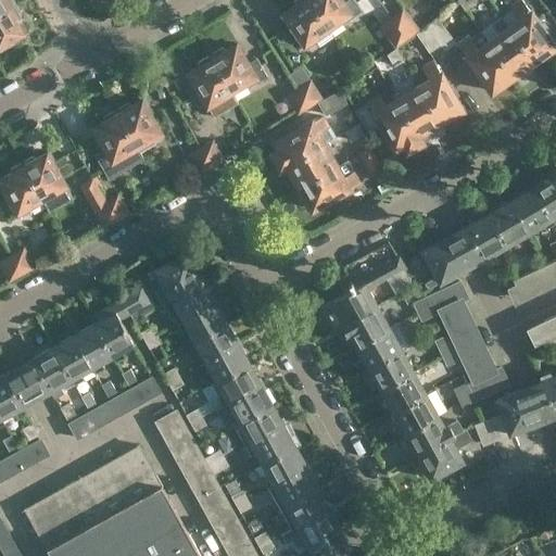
[(0,0),(0,13),(16,4),(13,0),(0,0)]
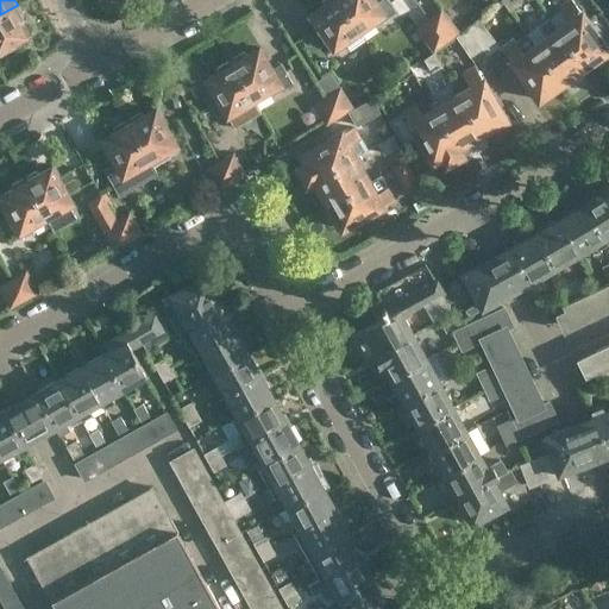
[(364,37),(359,30),(337,0),(331,0),(312,14),(338,50),(346,44),(349,48),(364,37)]
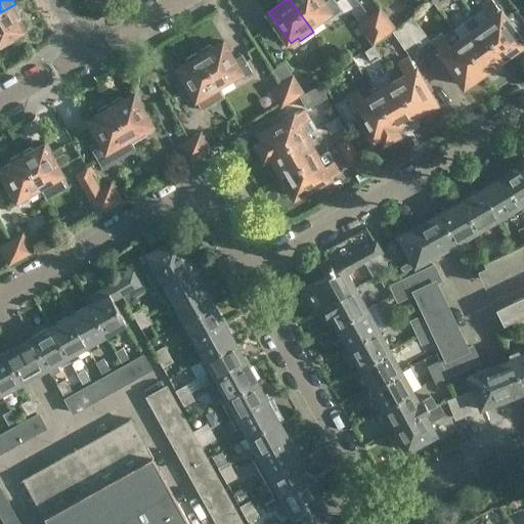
[(290,0),(309,26),(320,17),(322,20),(332,14),(321,0),(290,0)]
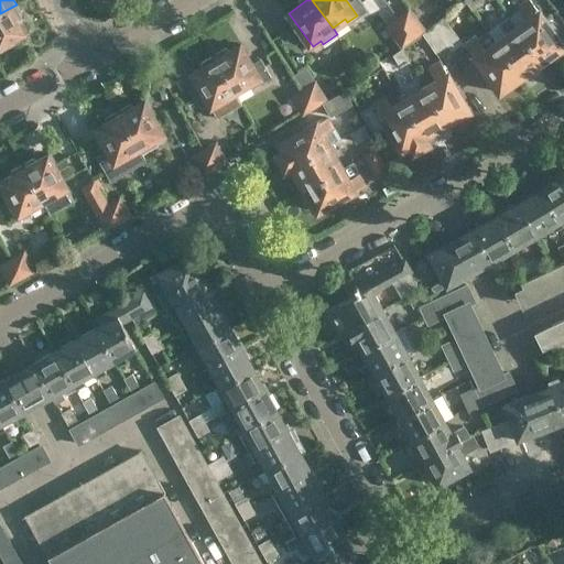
[(464,0),(465,0),(473,11),(485,2),(483,0),(464,0)]
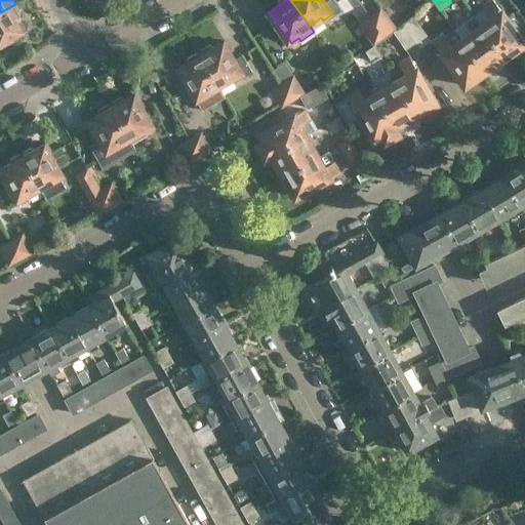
[(476,15),(505,56),(524,42),(494,0),(493,0),(484,6),(486,8),(476,15)]
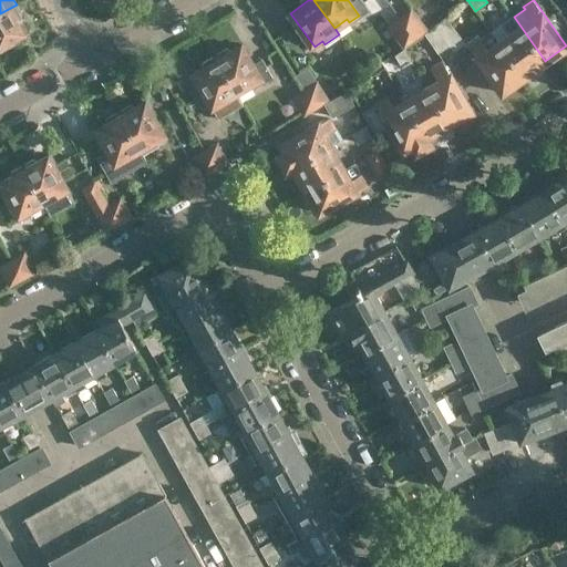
[(17,4),(0,13),(0,51),(14,44),(17,40),(29,32),(21,17),(21,13),(17,4)]
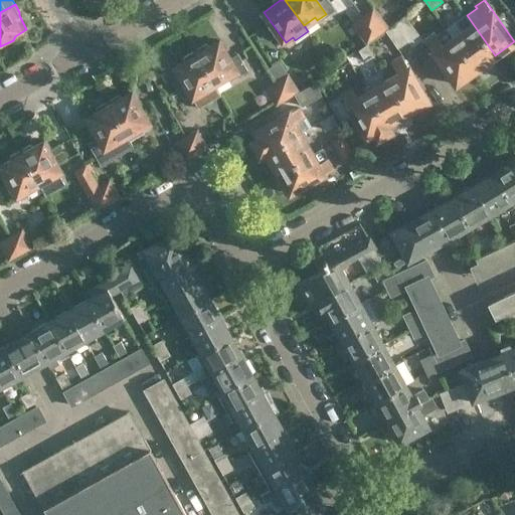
[(362,13),(377,35),(390,26),(374,4),(362,13)]
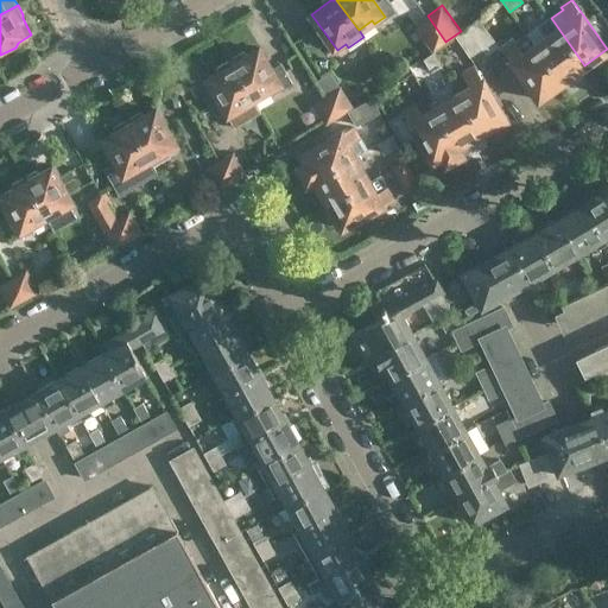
[(432,51),(434,50),(445,42),(428,16),(415,25),(432,51)]
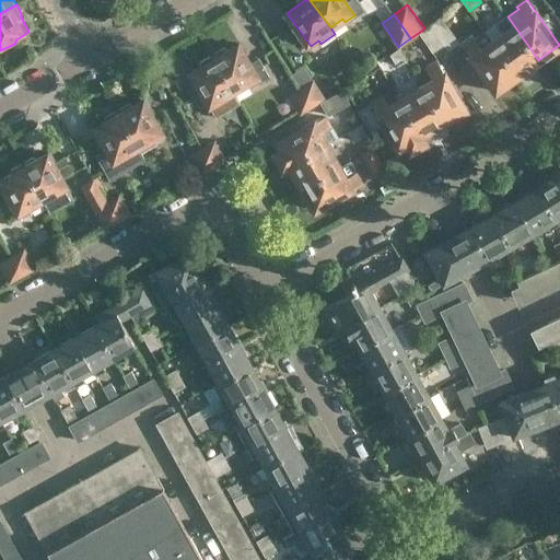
[(487,32),(517,74),(538,60),(508,16),(487,32)]
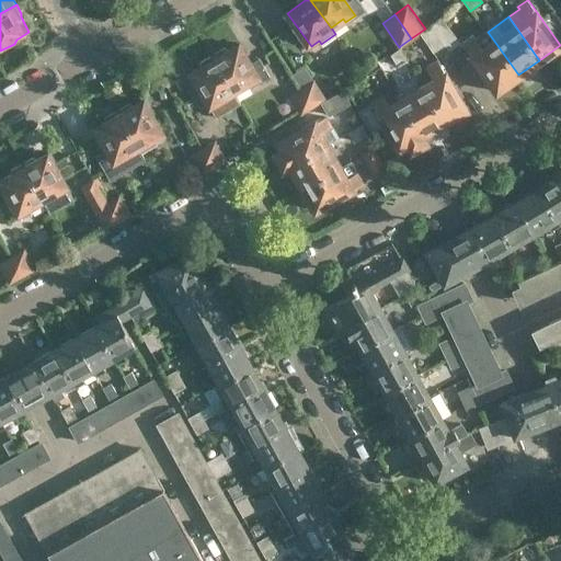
[(443,18),(431,25),(445,45),(449,50),(460,43),(443,18)]
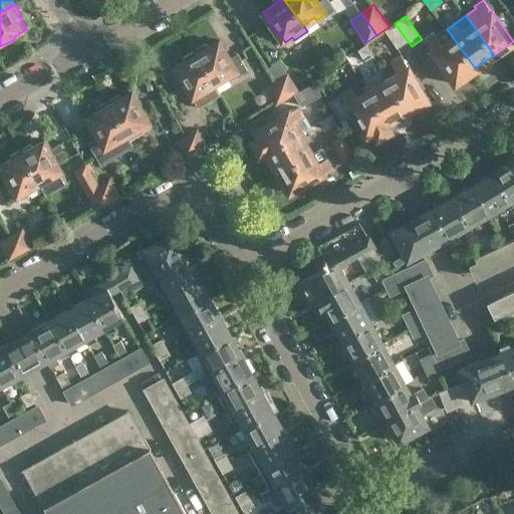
[(398,48),(408,41),(395,23),(384,31),(398,48)]
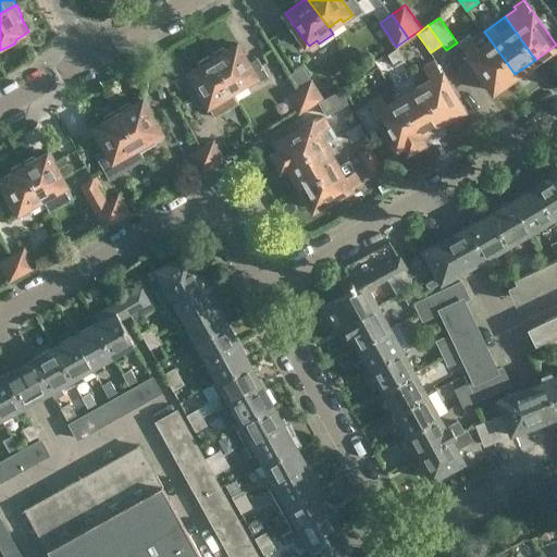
[(494,89),(515,74),(484,32),(473,38),(472,37),(462,44),(494,89)]
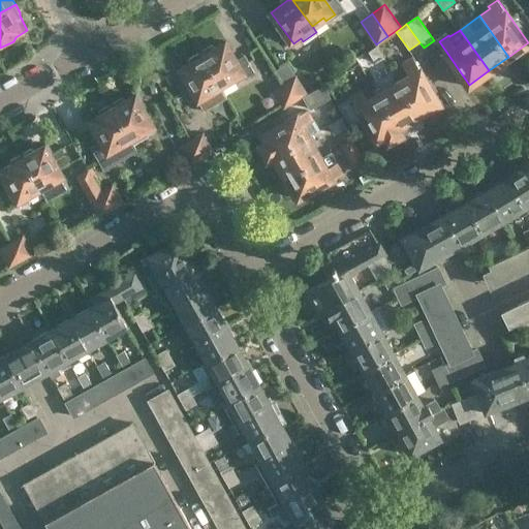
[(236,59),(225,41),(203,55),(221,86),(235,79),(237,82),(254,71),(244,54),(236,59)]
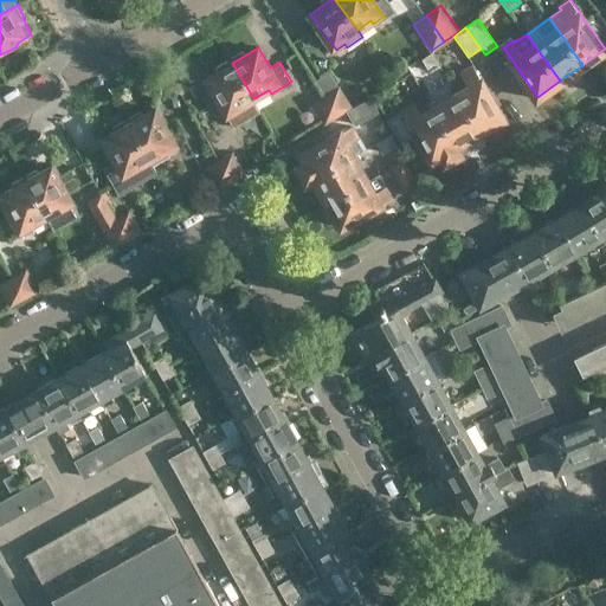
[(432,50),(431,51),(421,57),(431,70),(442,63),(432,50)]
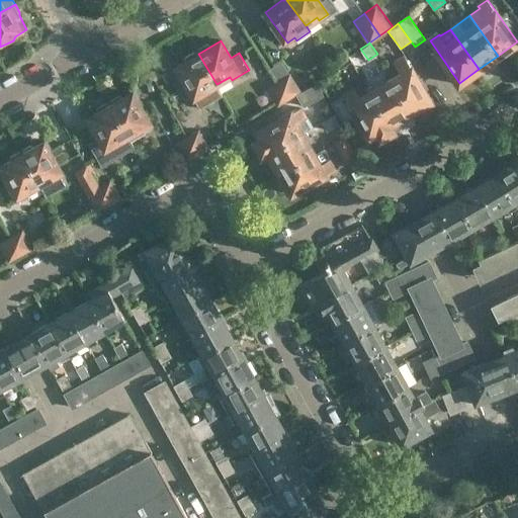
[(203,92),(217,84),(198,54),(176,67),(196,101),(205,95),(203,92)]
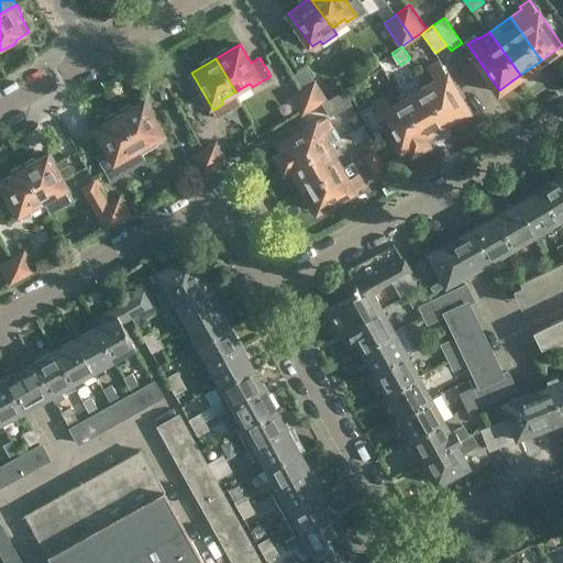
[(315,80),(300,58),(288,66),(302,88),(316,109),(322,103),(328,100),(315,79),(315,80)]
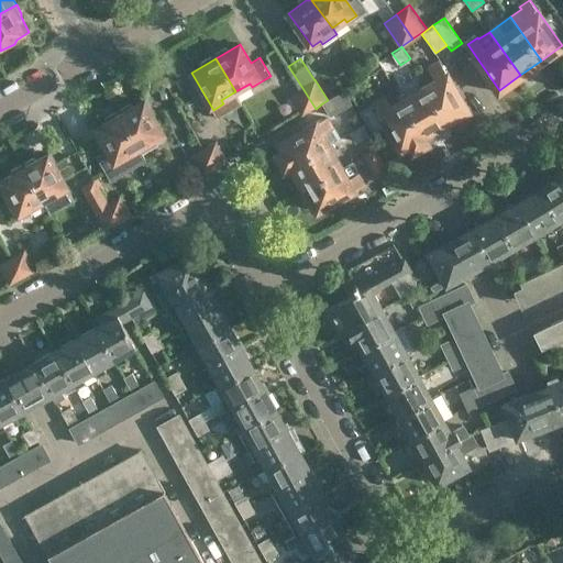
[(434,80),(423,86),(445,123),(468,110),(440,62),(428,69),(434,80)]
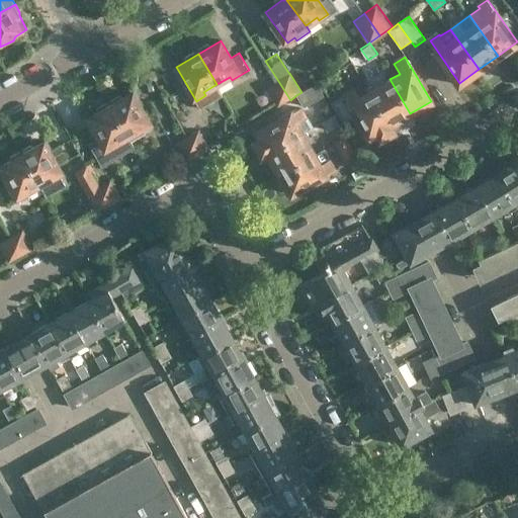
[(410,113),(390,79),(378,86),(376,82),(367,87),(369,91),(390,125),(410,113)]
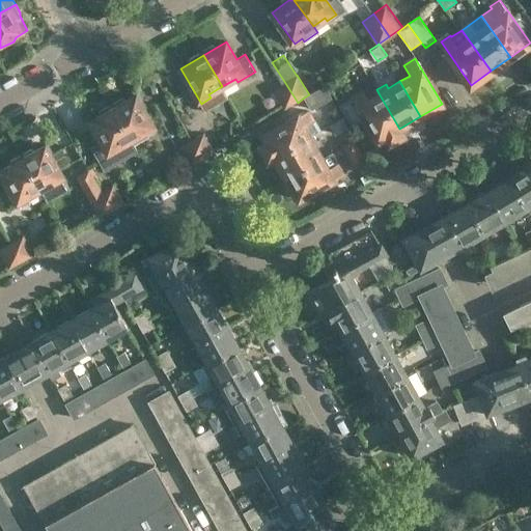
[(285,110),(298,103),(285,83),(273,91),(285,110)]
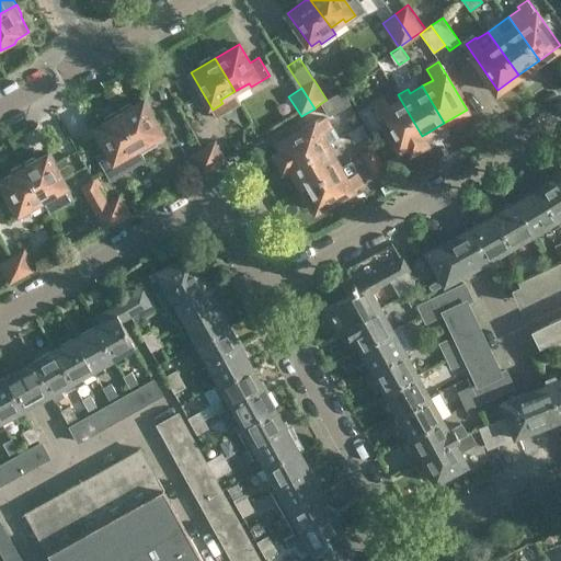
[(343,91),(327,100),(321,103),(329,117),(351,104),(343,91)]
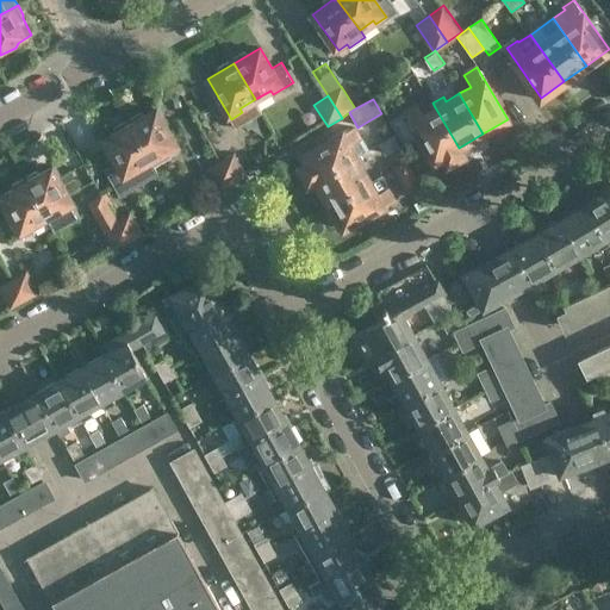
[(422,116),(416,106),(391,120),(403,142),(417,134),(419,137),(417,138),(424,149),(425,148),(434,162),(443,156),(447,163),(462,155),(459,148),(435,107),(422,116)]
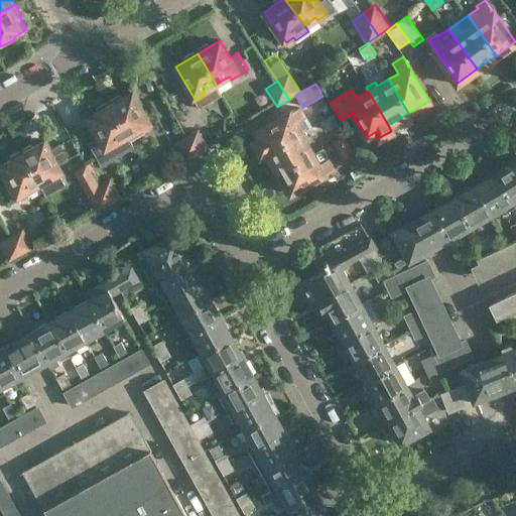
[(132,92),(110,105),(127,135),(140,127),(142,132),(151,126),(132,92)]
